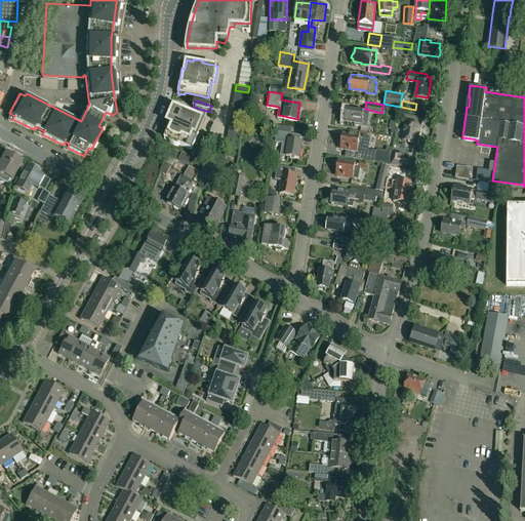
[(199,133),(196,131),(202,117),(180,108),(182,106),(174,104),(164,127),(167,128),(164,136),(170,138),(169,141),(172,142),(173,143),(174,144),(176,144),(178,144),(179,143),(193,148),(199,133)]
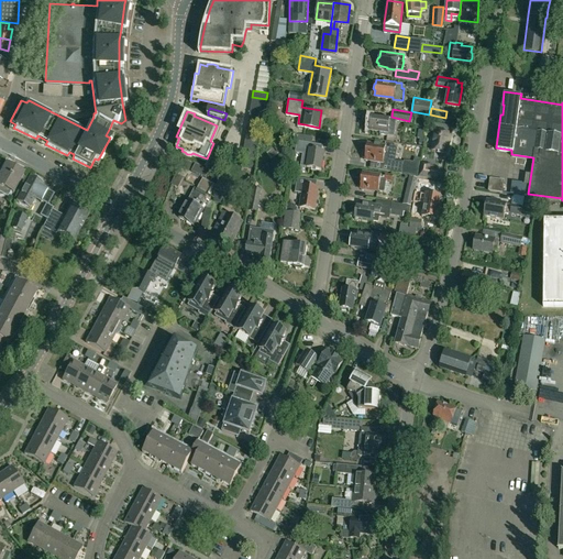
[(370,123),(370,128),(379,130),(379,132),(387,133),(387,132),(394,133),(395,125),(388,124),(389,117),(371,113),(371,114),(368,116),(368,120),(370,123)]
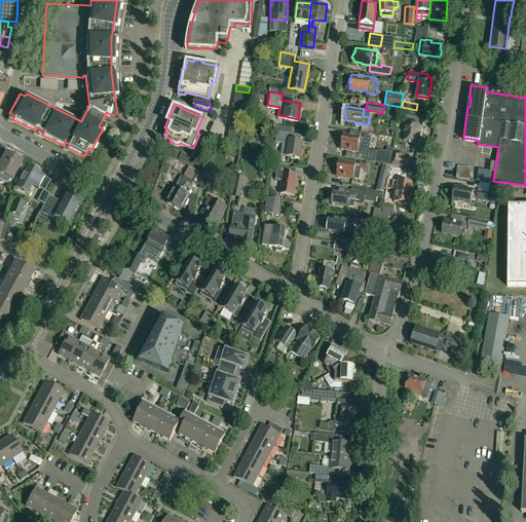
[(414,118),(406,116),(404,125),(405,126),(403,138),(417,141),(419,131),(420,132),(421,123),(413,121),(414,118)]
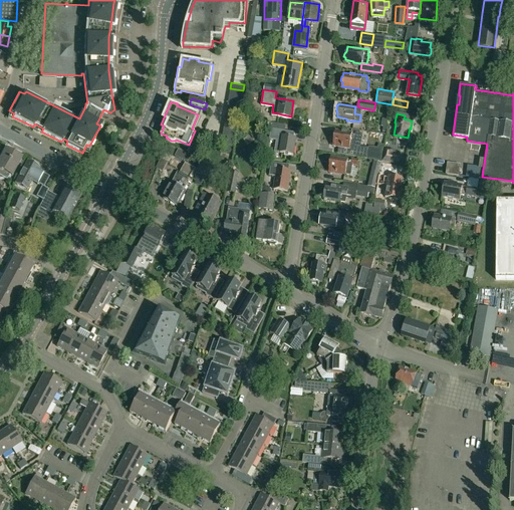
[(282,139),(280,149),(280,151),(293,153),(295,137),(283,135),(284,129),(271,126),(269,137),(282,139)]
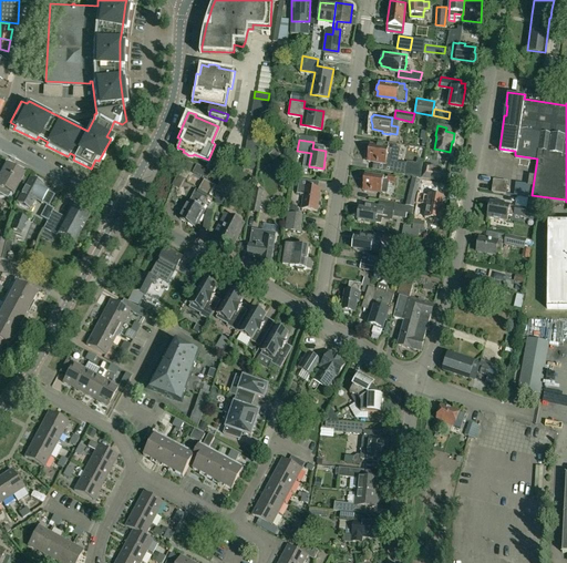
[(366,156),(368,156),(367,159),(385,161),(388,150),(391,151),(392,150),(399,151),(400,144),(392,143),(392,146),(388,145),(370,142),(369,150),(367,150),(366,156)]
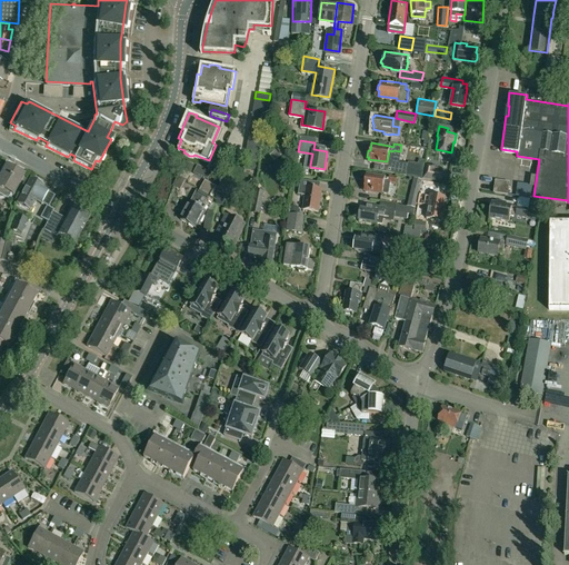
[(426,160),(423,175),(441,177),(442,168),(435,167),(436,162),(426,160)]
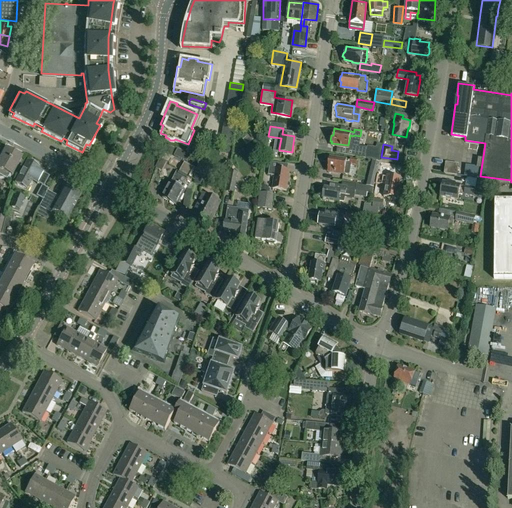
[(174,153),(196,163),(197,155),(177,145),(174,153)]
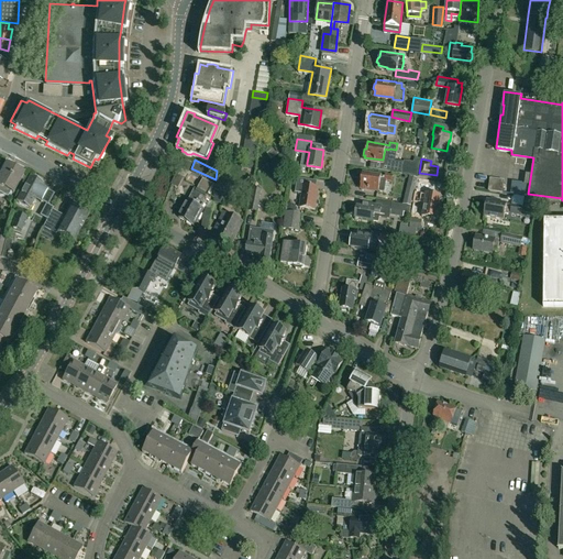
[(0,171),(0,189),(8,194),(10,189),(13,190),(24,171),(6,161),(0,171)]
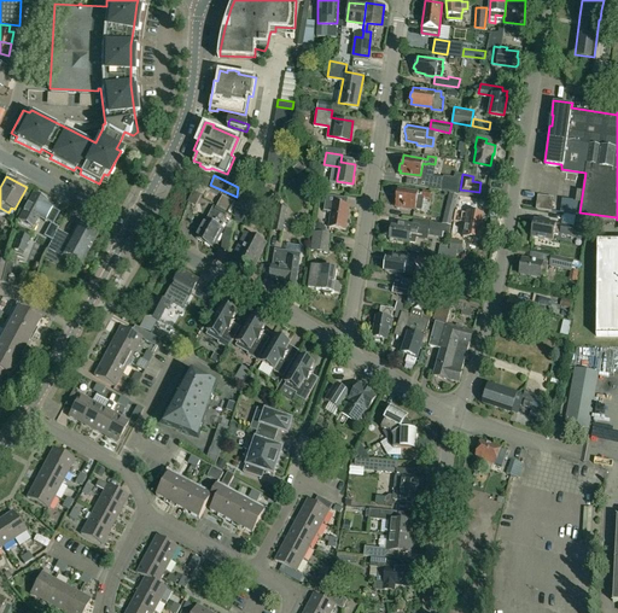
[(394,202),(395,203),(395,204),(415,206),(417,196),(421,197),(421,194),(430,196),(431,190),(423,188),(423,191),(418,191),(418,190),(398,187),(397,194),(395,194),(394,202)]
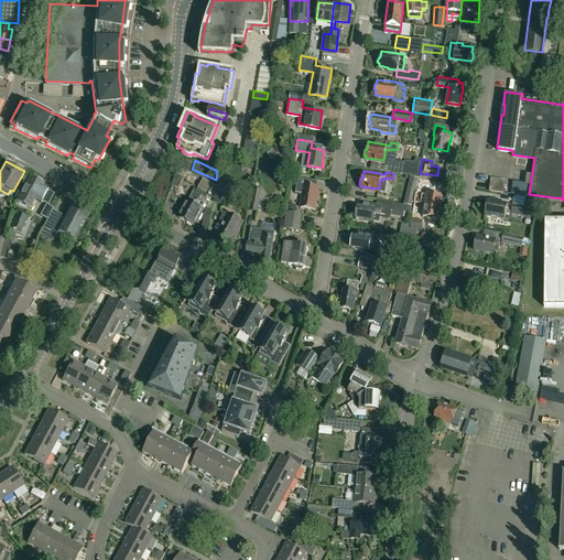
[(40,198),(46,186),(41,184),(42,181),(29,173),(14,198),(29,206),(34,195),(40,198)]
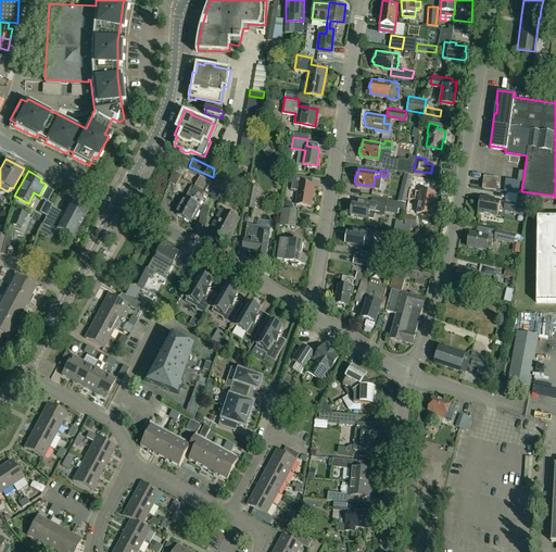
[(509,173),(507,195),(519,197),(521,174),(509,173)]
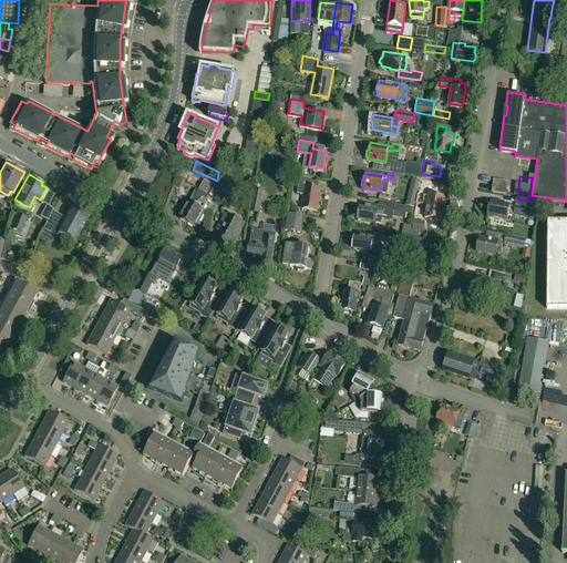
[(181,208),(183,210),(179,216),(186,219),(204,190),(208,192),(214,183),(204,177),(194,195),(192,194),(188,200),(186,203),(185,202),(181,208)]
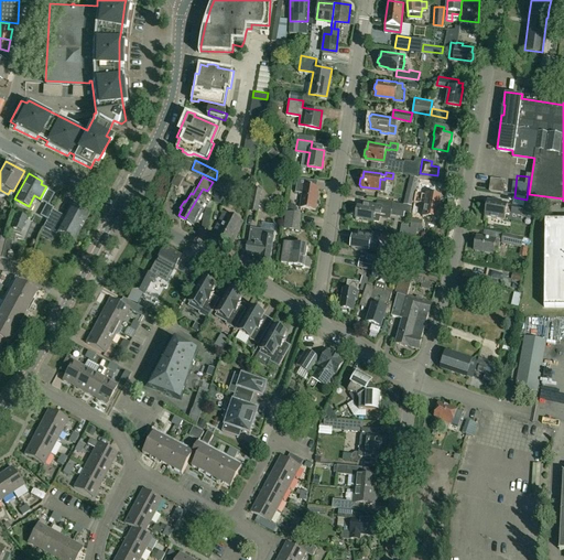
[(489,189),(502,191),(505,179),(491,176),(489,189)]
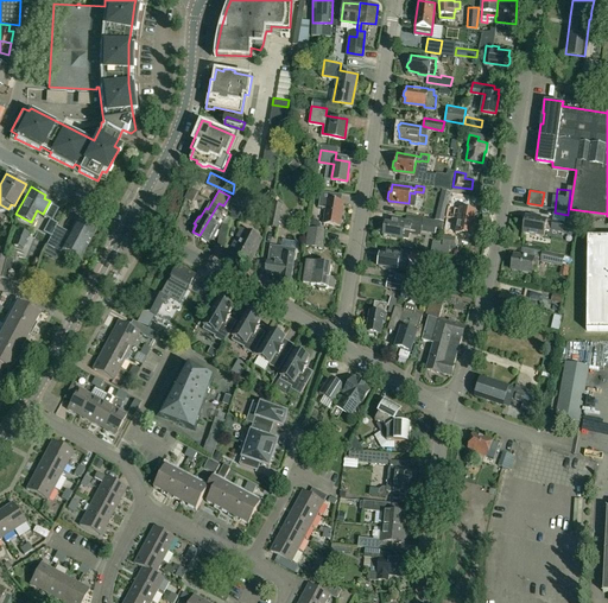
[(325,205),(323,221),(340,223),(343,200),(327,197),(320,196),(318,204),(325,205)]
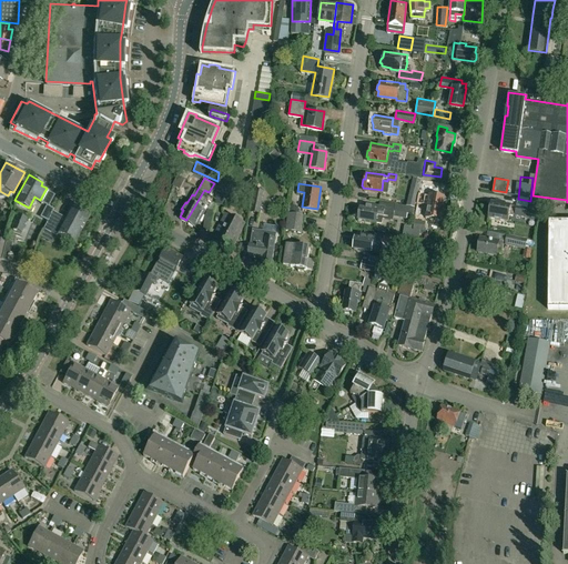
[(259,210),(264,188),(255,185),(251,209),(259,210)]
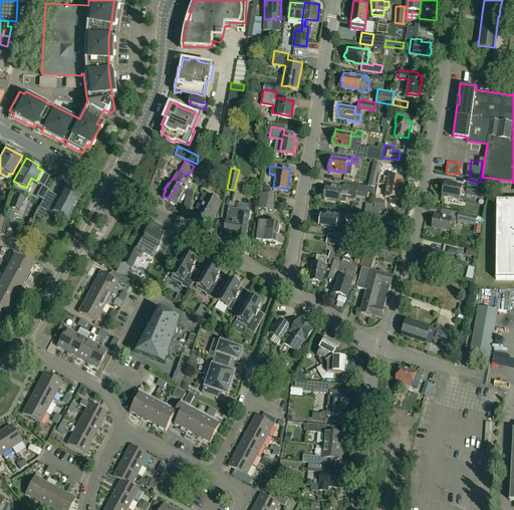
[(176,203),(179,197),(181,198),(184,192),(183,191),(184,188),(187,183),(186,183),(188,179),(187,179),(189,174),(185,172),(169,199),(176,203)]
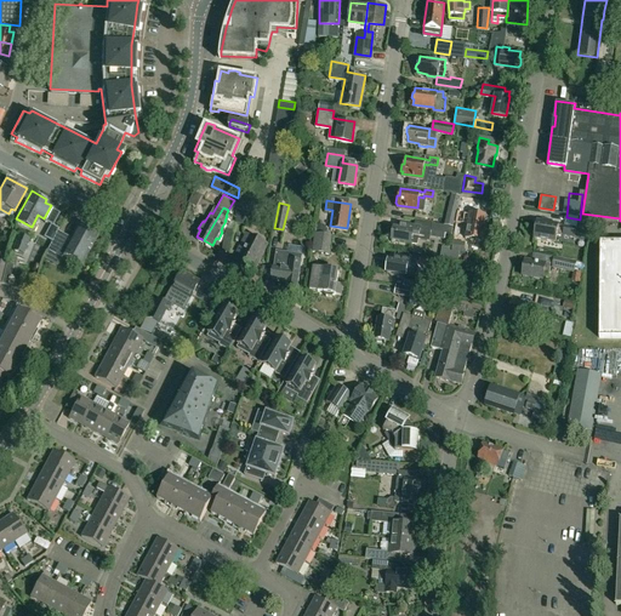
[(448,207),(445,222),(454,224),(455,221),(457,210),(448,207)]
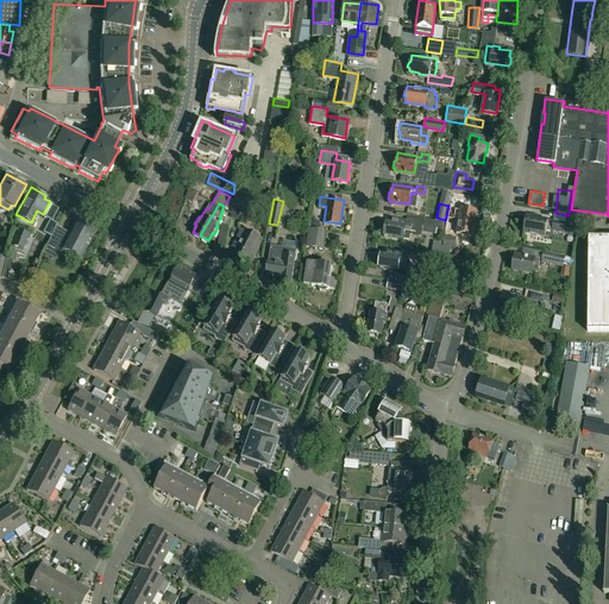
[(473,224),(475,224),(475,219),(476,209),(459,207),(456,230),(472,233),(473,224)]
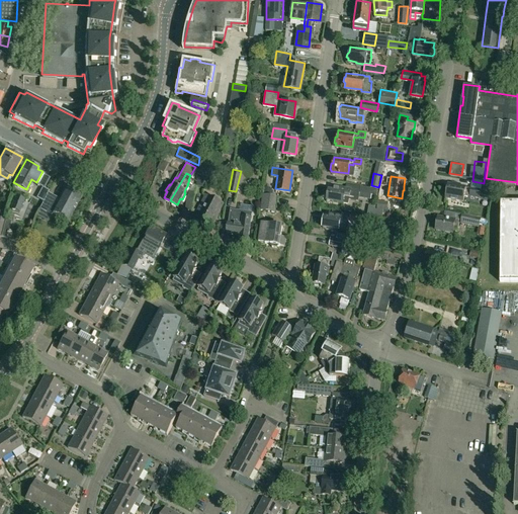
[(483,188),(495,190),(496,181),(484,179),(483,188)]
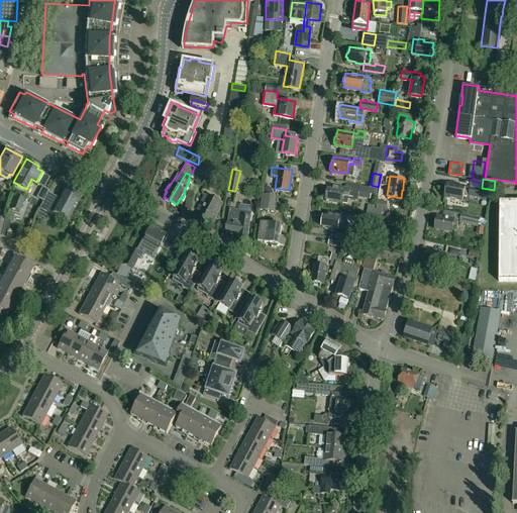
[(462,199),(463,193),(478,195),(480,187),(458,184),(458,182),(450,180),(450,182),(446,181),(444,196),(462,199)]
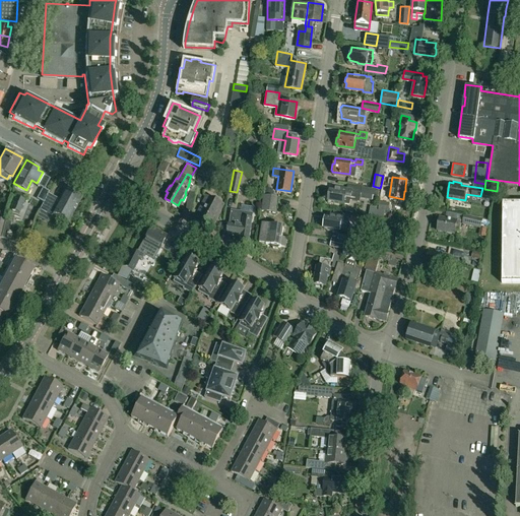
[(82,193),(66,185),(60,197),(49,191),(40,207),(52,213),(53,211),(68,219),(82,193)]
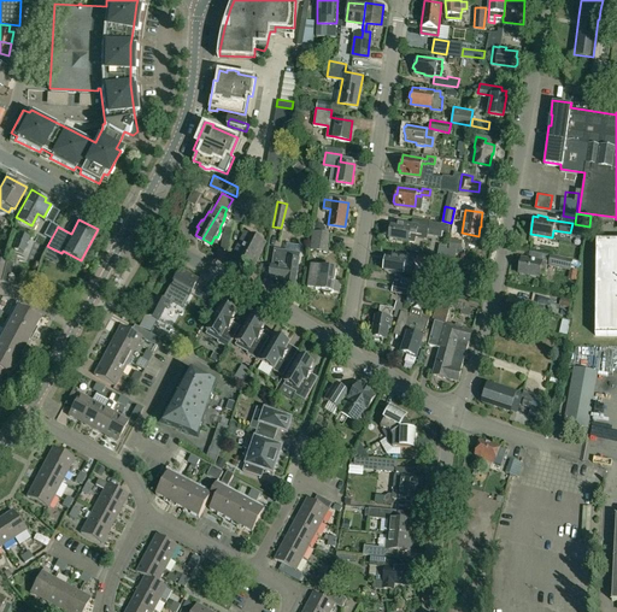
[(397,225),(391,224),(389,236),(409,239),(415,240),(415,235),(425,236),(427,231),(441,234),(442,229),(448,230),(450,223),(428,219),(428,227),(417,224),(416,224),(411,224),(411,222),(398,219),(397,225)]
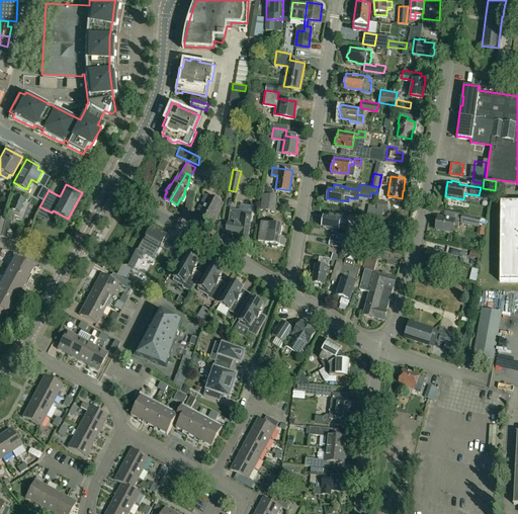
[(19,209),(24,196),(23,196),(23,195),(15,192),(15,193),(10,206),(19,209)]
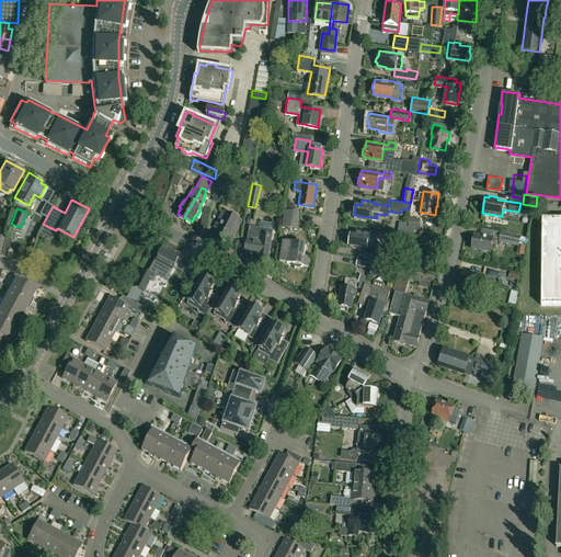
[(222,208),(214,225),(219,227),(215,234),(217,235),(217,237),(220,239),(222,238),(230,241),(242,218),(222,208)]
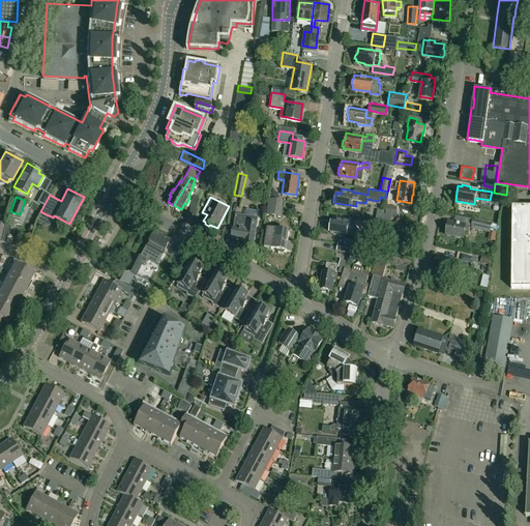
[(267,212),(282,214),(284,199),(269,197),(267,212)]
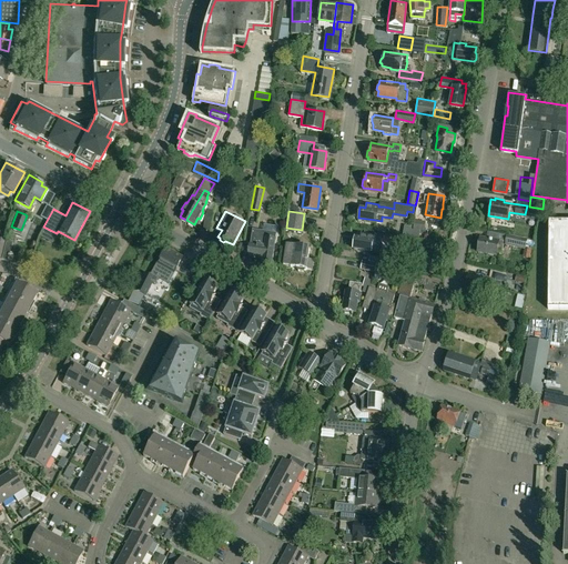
[(267,215),(266,224),(281,227),(282,218),(267,215)]
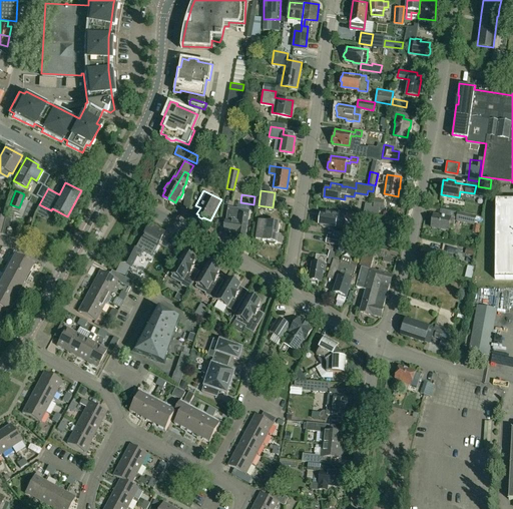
[(384,198),(374,196),(373,204),(383,206),(384,198)]
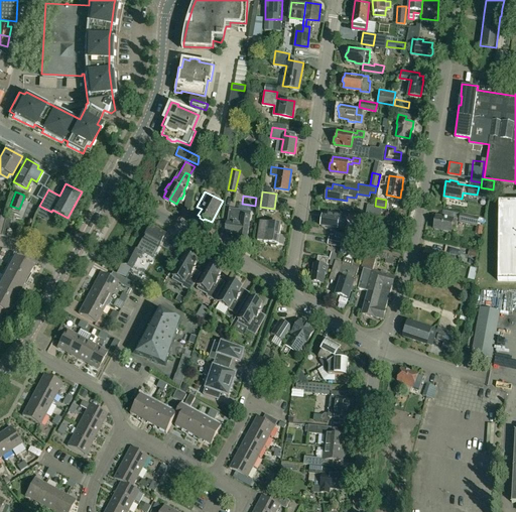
[(515,199),(499,199),(498,278),(515,278),(515,199)]
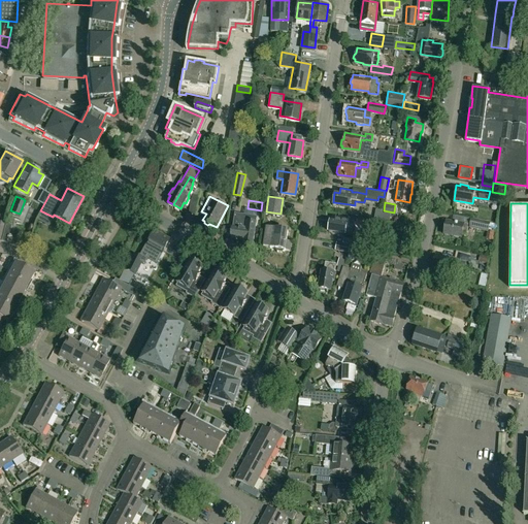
[(243,237),(243,241),(253,242),(257,214),(235,210),(233,225),(232,225),(231,235),(243,237)]
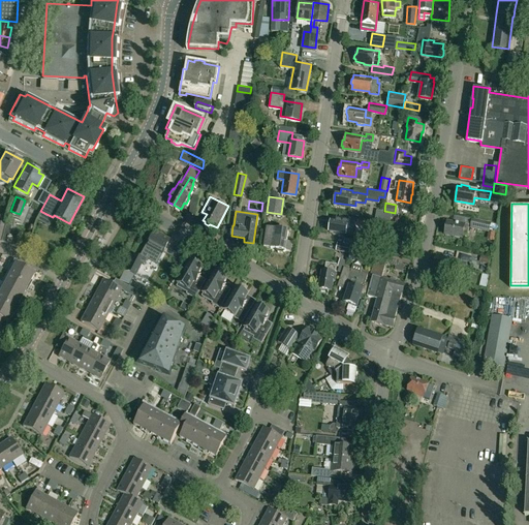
[(331,221),(329,221),(328,227),(330,228),(329,229),(345,233),(346,232),(350,233),(352,220),(348,219),(348,217),(336,215),(335,220),(331,220),(331,221)]
